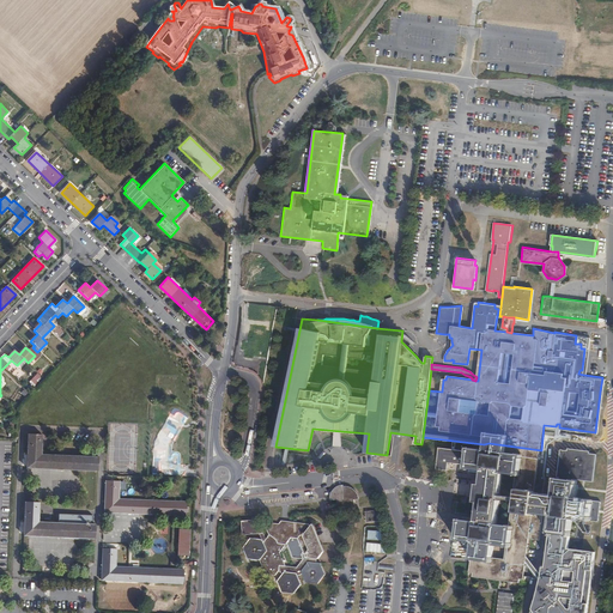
[(41,434),(28,432),(25,466),(97,469),(97,455),(41,453),(41,434)]
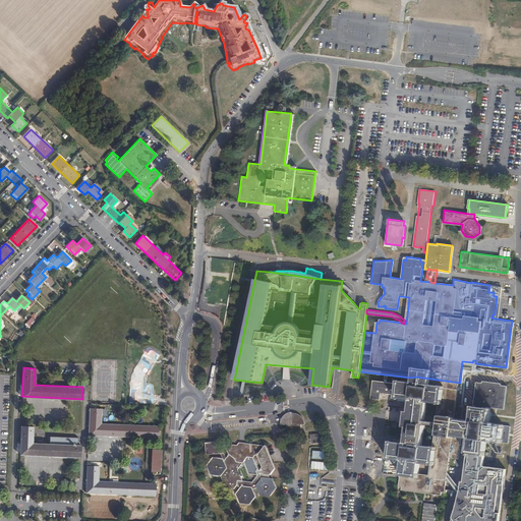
[(466,459),(494,463),(497,445),(497,442),(501,442),(502,440),(505,440),(505,443),(511,444),(513,426),(507,425),(507,428),(503,428),(503,425),(488,423),(490,408),(487,408),(488,405),(498,406),(499,394),(501,382),(495,381),(495,379),(476,377),(476,379),(469,378),(467,402),(476,403),(476,406),(473,406),(471,420),(455,418),(460,383),(415,377),(415,382),(398,380),(397,384),(396,395),(395,398),(399,399),(409,400),(410,400),(410,406),(409,411),(408,411),(408,413),(405,412),(404,417),(407,418),(407,419),(408,419),(405,443),(391,442),(389,459),(402,461),(401,472),(404,472),(404,475),(402,475),(400,486),(402,486),(402,488),(443,494),(443,491),(445,493),(447,478),(448,472),(450,458),(459,459),(461,438),(469,438),(467,453),(466,459)]
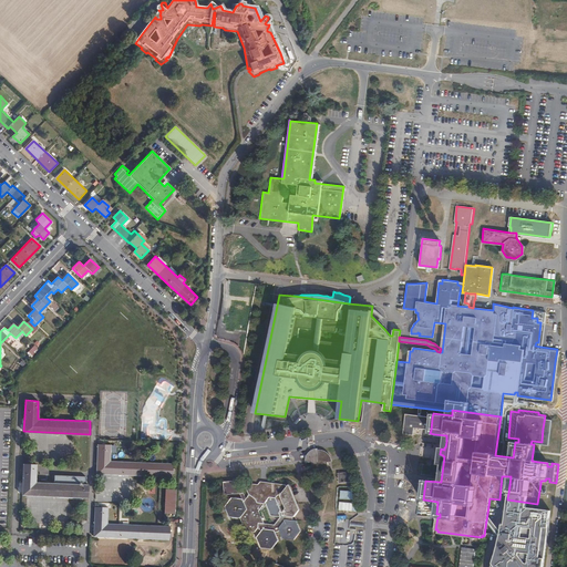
[(110,443),(98,443),(96,473),(172,475),(172,473),(174,473),(174,467),(172,466),(173,463),(110,461),(110,443)]
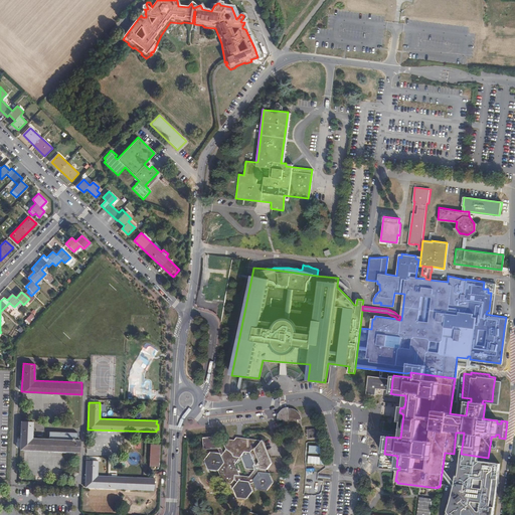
[(298,423),(297,410),(293,409),(288,408),(288,407),(284,408),(281,411),(281,415),(283,415),(284,425),(298,423)]
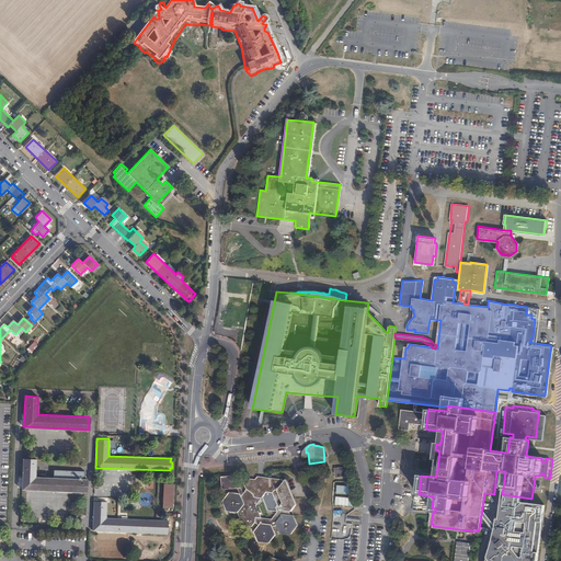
[(35,458),(22,458),(21,489),(87,491),(88,479),(35,477),(35,458)]
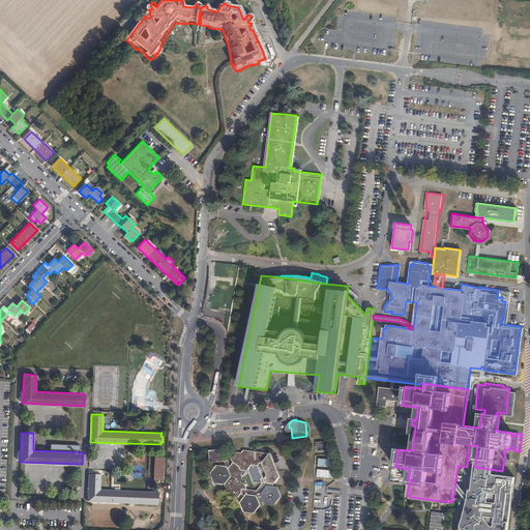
[(329,440),(316,441),(317,451),(330,450),(329,440)]
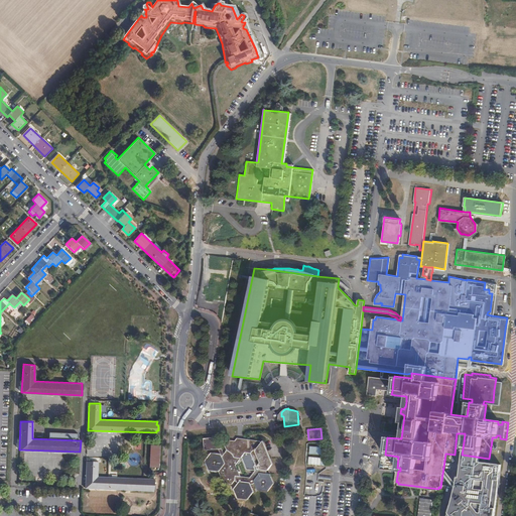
[(219,448),(222,448),(221,436),(204,437),(205,449),(219,448)]
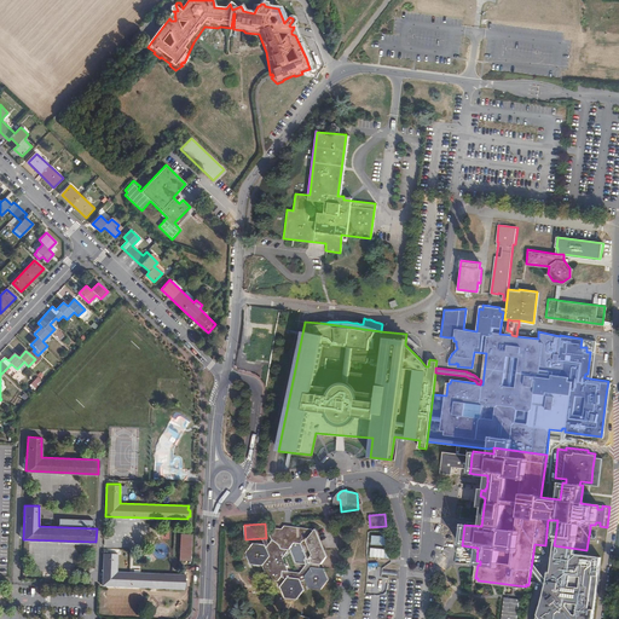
[(278,528),(272,527),(268,532),(272,541),(267,547),(267,548),(266,547),(265,545),(254,544),(247,554),(252,565),(264,567),(270,582),(277,583),(282,577),(285,579),(281,586),(285,599),(298,600),(305,590),(301,582),(305,580),(308,589),(320,590),(329,580),(324,568),(319,568),(319,565),(320,565),(325,560),(313,531),(312,528),(310,528),(308,531),(305,528),(302,531),(299,527),(296,530),(293,526),(290,530),(283,528),(283,532),(279,531),(278,528)]
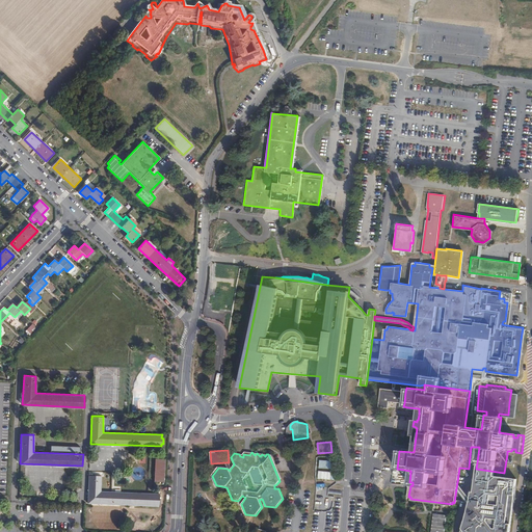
[(269,456),(280,481),(281,478),(278,472),(271,454),(269,456)]
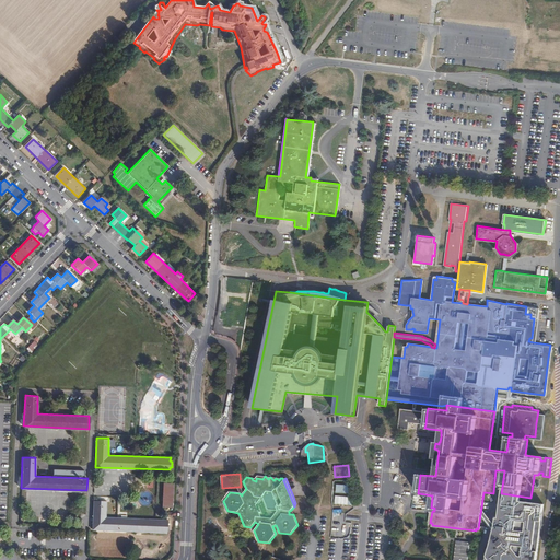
[(174,481),(163,481),(163,505),(173,506),(174,481)]
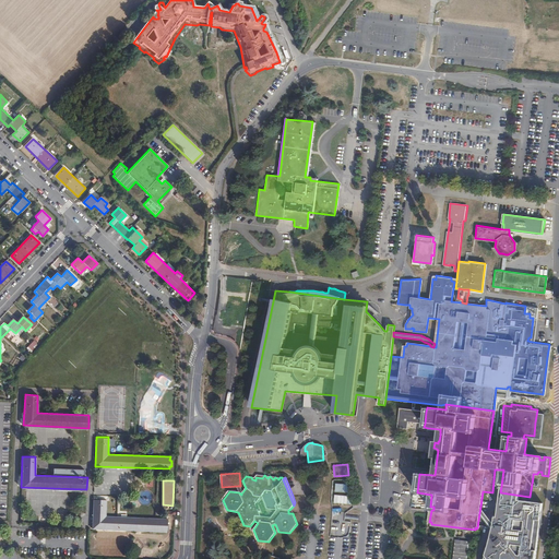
[(530,497),(500,492),(498,516),(497,516),(495,525),(494,531),(485,558),(536,558),(544,508),(528,504),(530,497)]
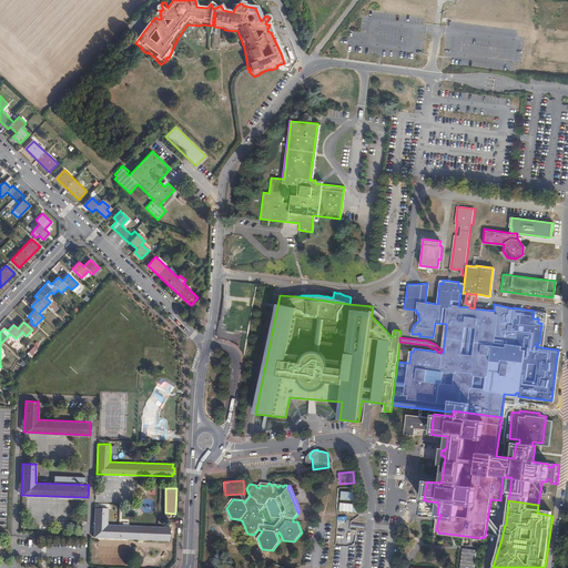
[(108,507),(95,507),(94,536),(170,539),(170,536),(172,537),(172,531),(170,531),(170,526),(108,524),(108,507)]
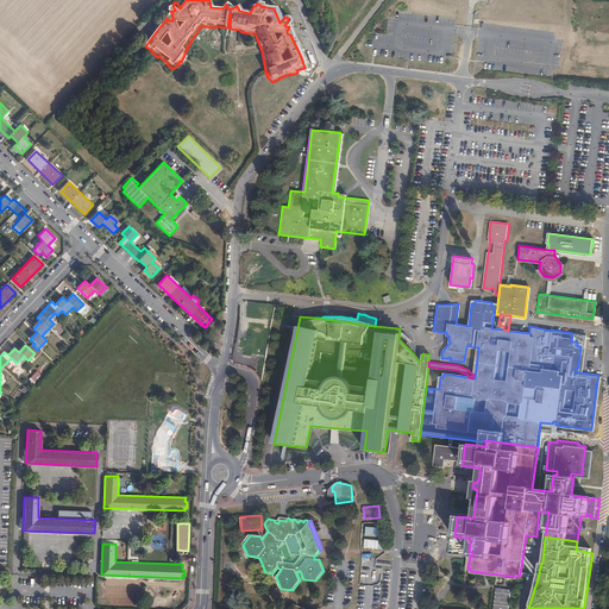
[(539,572),(523,552),(522,559),(538,578),(539,572)]
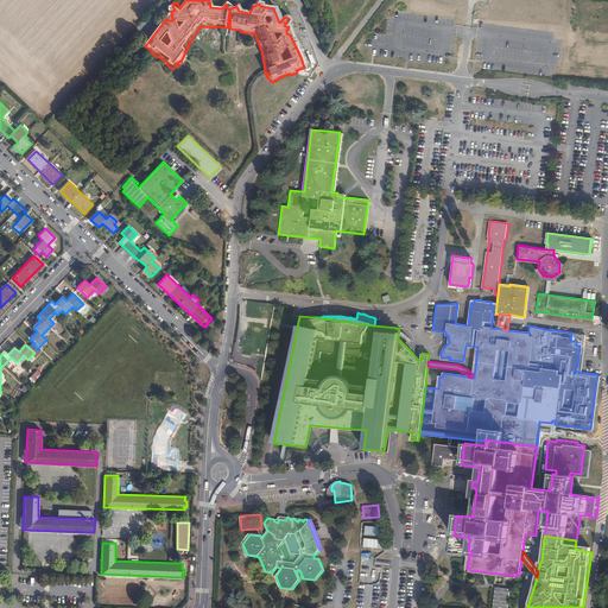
[(493,587),(491,607),(508,607),(511,588),(493,587)]
